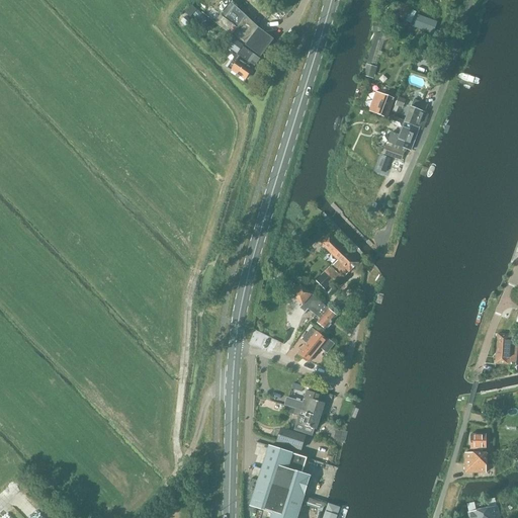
[(260,57),(273,39),(258,27),(231,2),(222,15),(216,23),(260,57)]
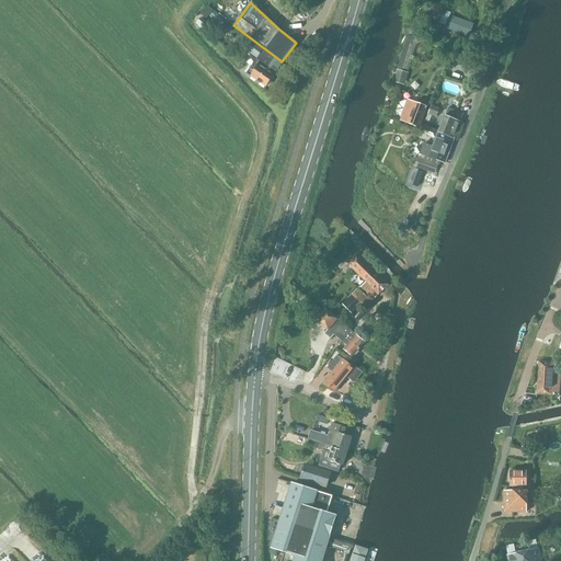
[(427,18),(445,25),(445,24),(449,26),(447,30),(468,38),(473,26),(453,16),(453,19),(448,16),(450,13),(445,10),(444,12),(437,9),(438,7),(433,4),(427,18)]
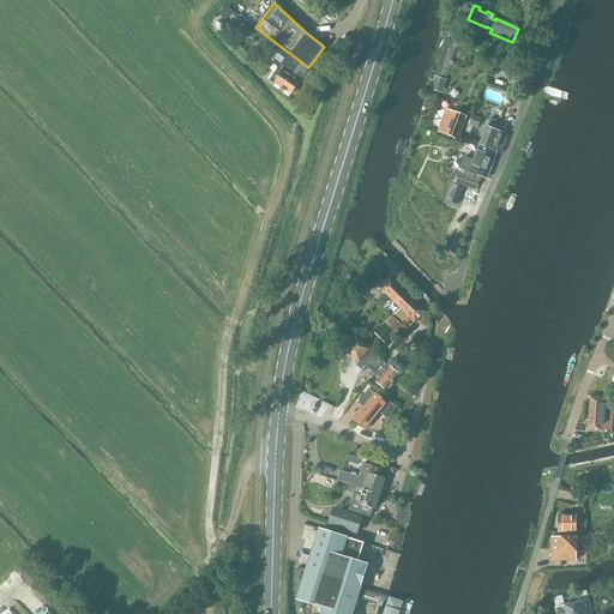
[(233,22),(238,12),(227,6),(222,14),(233,22)]
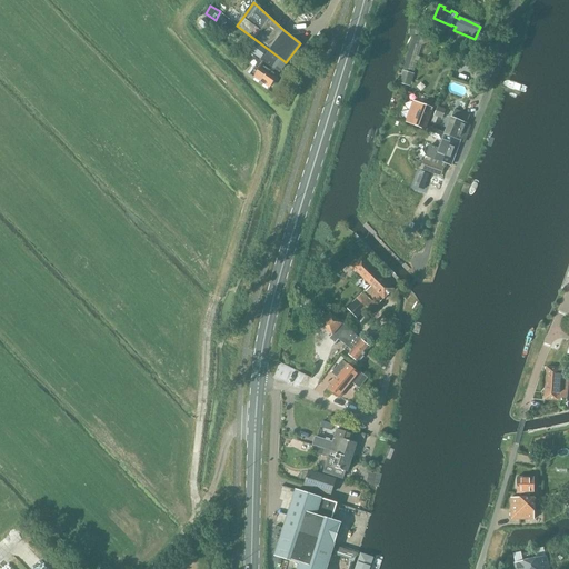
[(243,17),(232,8),(225,17),(237,26),(243,17)]
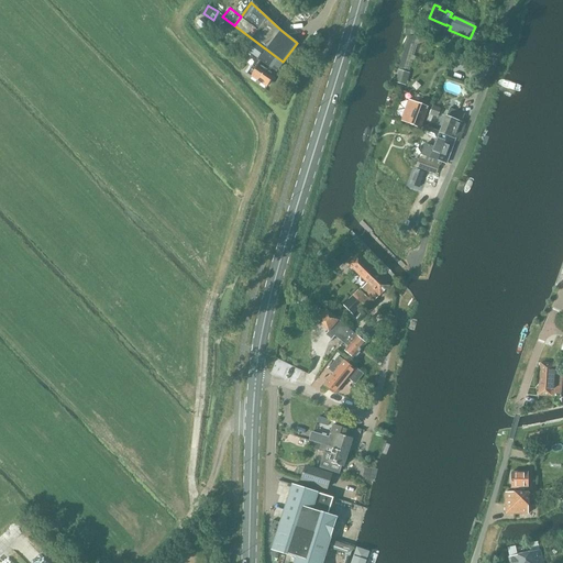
[(422,33),(420,24),(411,25),(405,24),(404,34),(411,35),(422,33)]
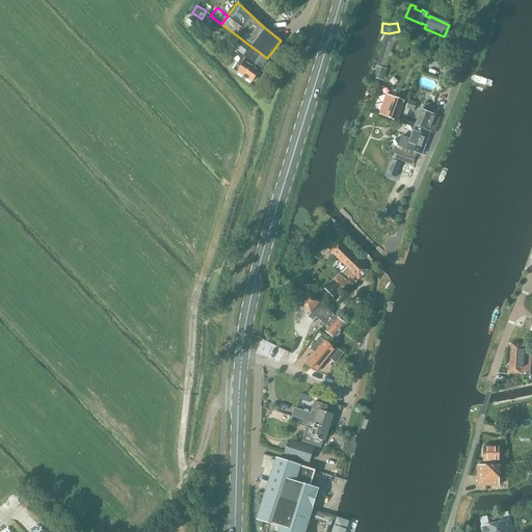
[(405,47),(405,45),(414,48),(416,42),(397,33),(393,43),(405,47)]
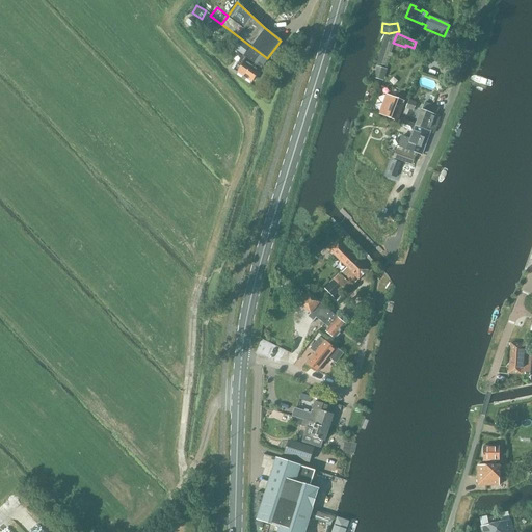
[(251,82),(267,60),(248,48),(233,70),(251,82)]
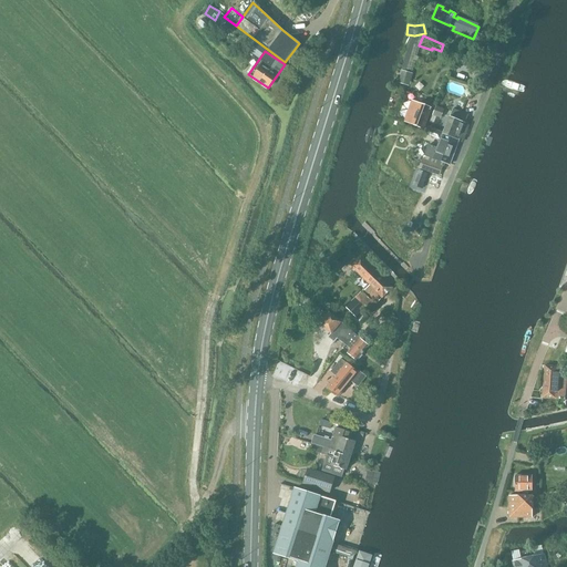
[(402,121),(421,129),(430,107),(410,100),(402,121)]
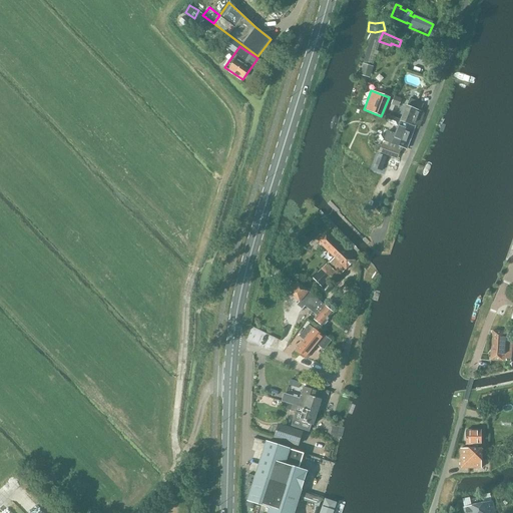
[(400,120),(415,126),(420,111),(405,106),(400,120)]
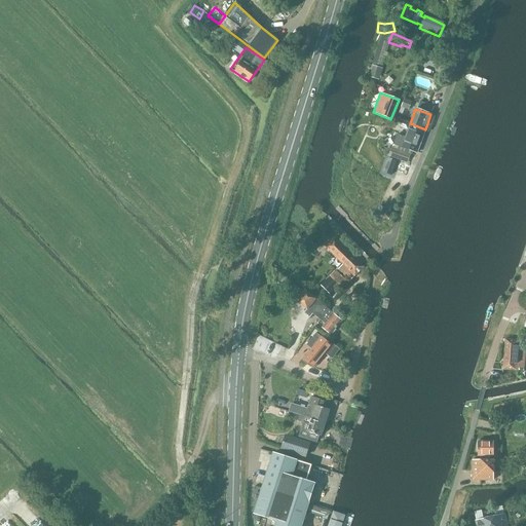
[(397,135),(393,143),(416,152),(425,129),(410,123),(405,137),(397,135)]
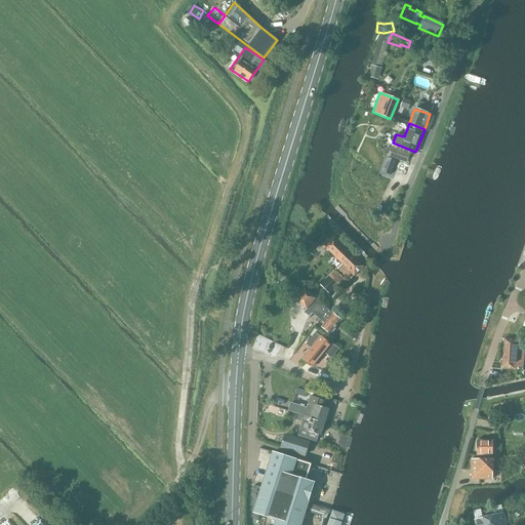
[(388,155),(406,162),(409,154),(391,147),(388,155)]
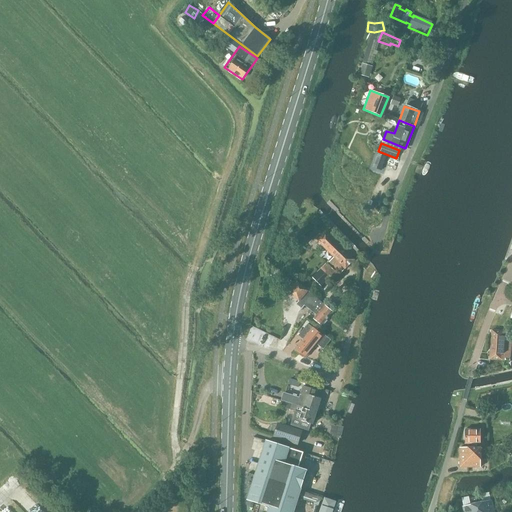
[(377,154),(372,167),(381,170),(386,157),(377,154)]
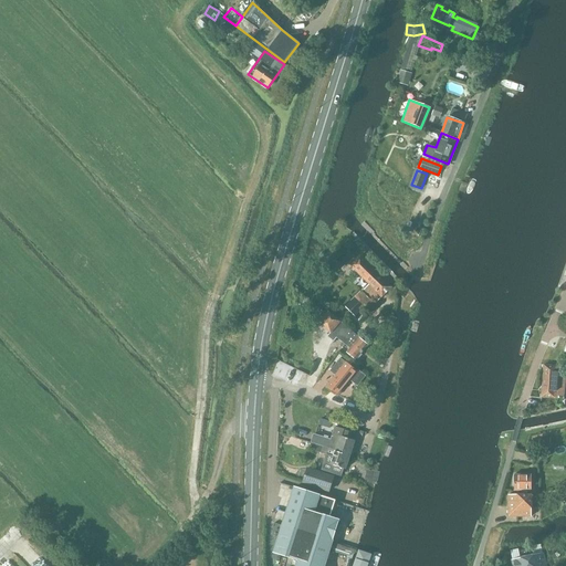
[(411,213),(406,232),(419,237),(425,218),(411,213)]
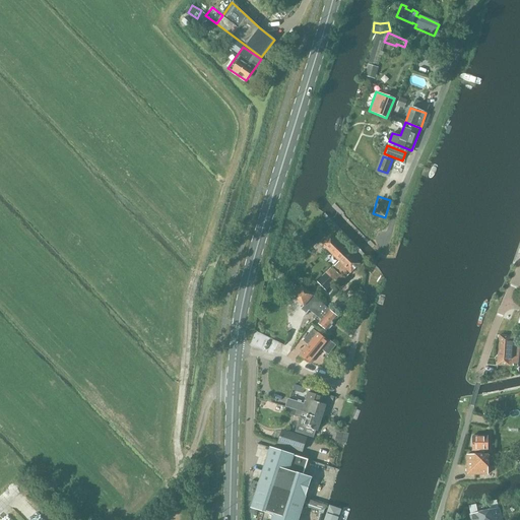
[(321,244),(339,262),(334,266),(345,277),(360,264),(331,235),(321,244)]
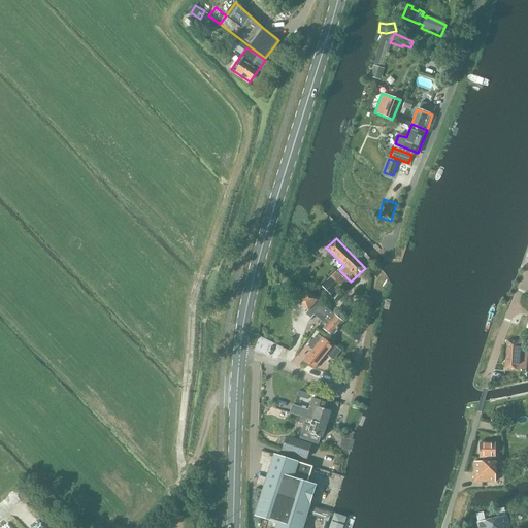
[(322,287),(331,295),(345,281),(337,272),(322,287)]
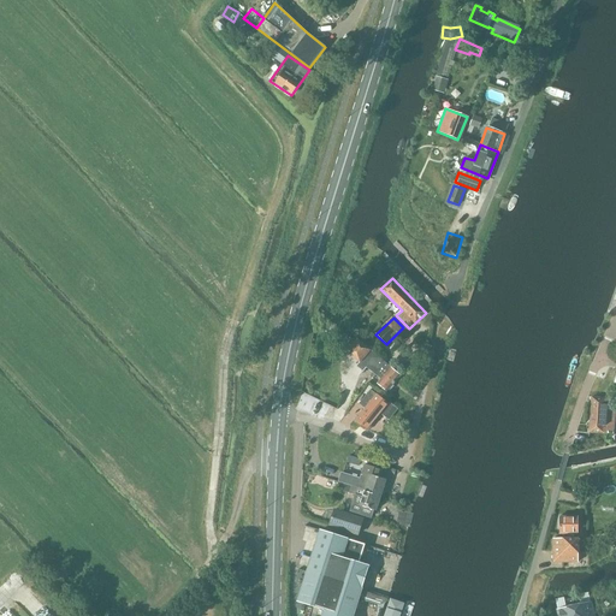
[(348,353),(360,362),(357,366),(362,371),(367,366),(380,379),(377,383),(386,391),(400,375),(359,339),(348,353)]
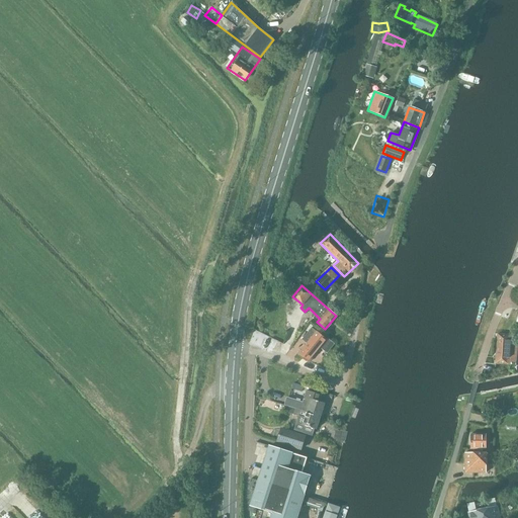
[(297,354),(309,362),(323,345),(315,339),(319,334),(311,327),(301,338),(307,343),(297,354)]
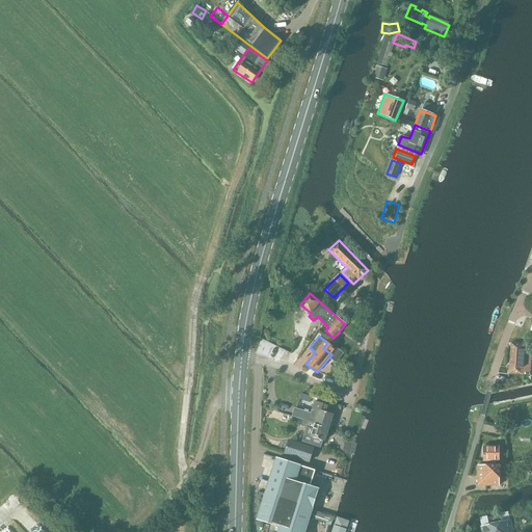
[(510,343),(508,374),(524,375),(526,344),(510,343)]
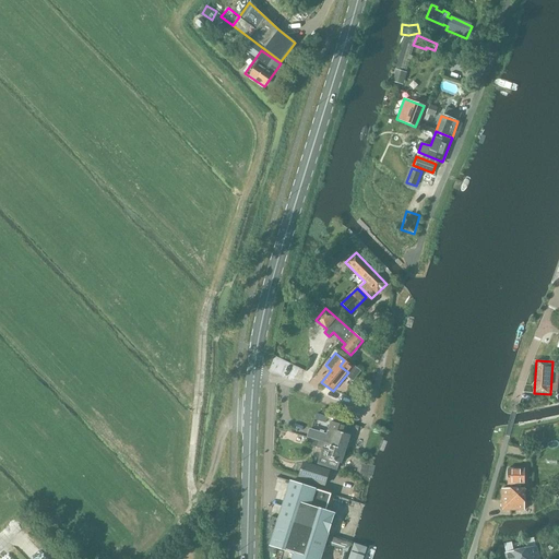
[(516,411),(515,413),(515,414),(522,413),(534,411),(534,409),(539,408),(539,409),(558,405),(558,404),(558,402),(557,402),(558,403),(538,406),(533,407),(533,408),(521,411),(521,409),(516,411)]
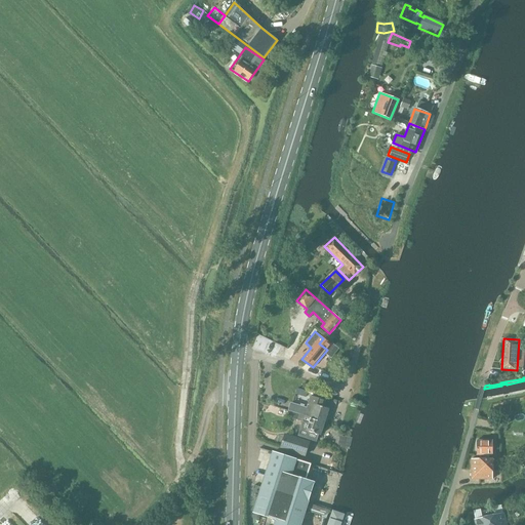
[(486,399),(487,400),(492,399),(503,397),(509,396),(509,395),(524,392),(524,389),(509,393),(509,394),(503,395),(502,394),(492,397),(491,397),(486,398),(486,399)]
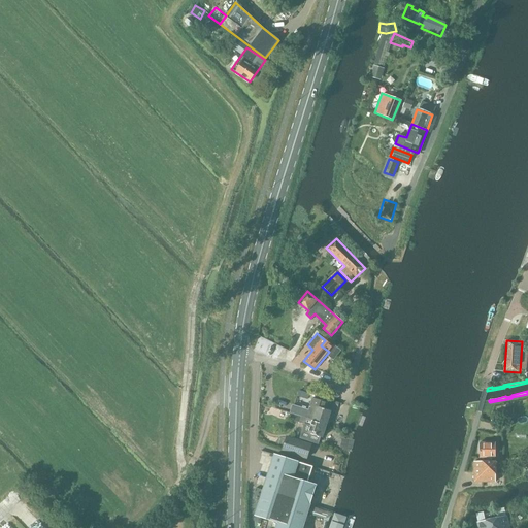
[(317,407),(315,414),(308,413),(307,418),(326,424),(328,419),(329,419),(331,418),(332,415),(331,413),(330,413),(330,411),(317,407)]
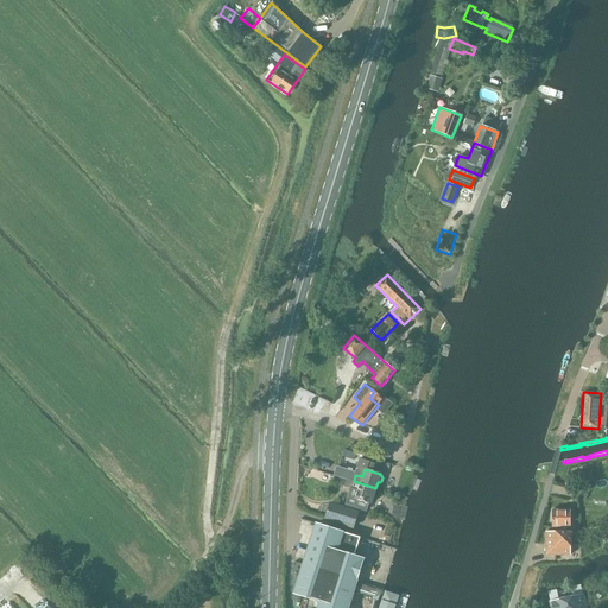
[(371,504),(375,488),(354,481),(352,488),(358,491),(355,499),(371,504)]
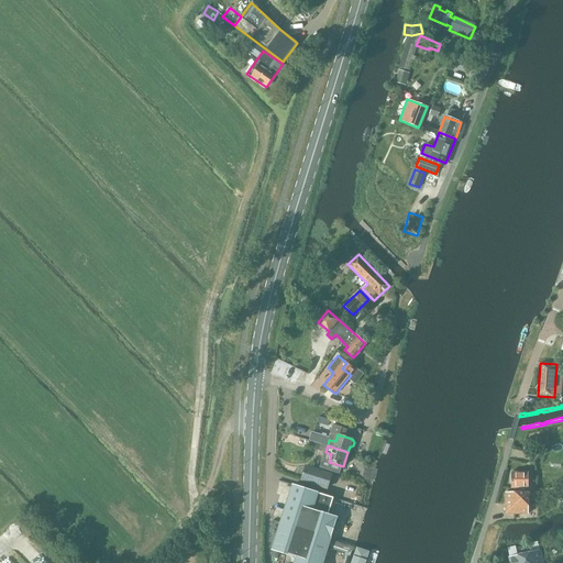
[(331,475),(306,466),(300,481),(327,488),(331,475)]
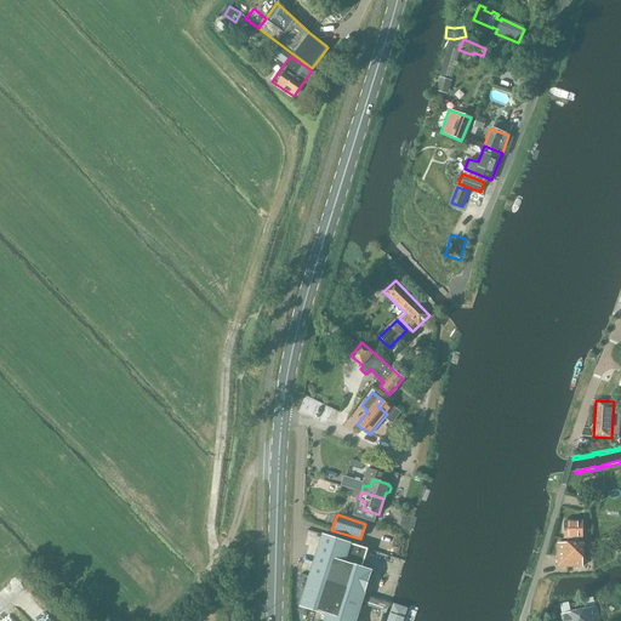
[(564,522),(564,539),(567,539),(577,539),(582,539),(582,522),(564,522)]
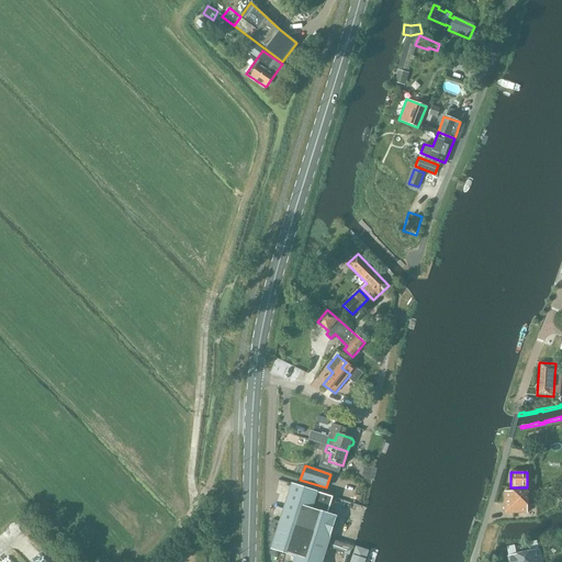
[(333,497),(292,484),(280,523),(329,538),(336,516),(327,514),(333,497)]
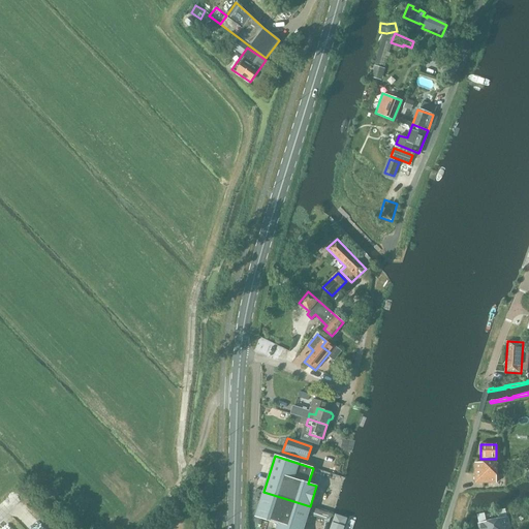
[(474,462),(474,483),(496,483),(496,462),(492,462),(492,459),(483,459),(483,462),(474,462)]
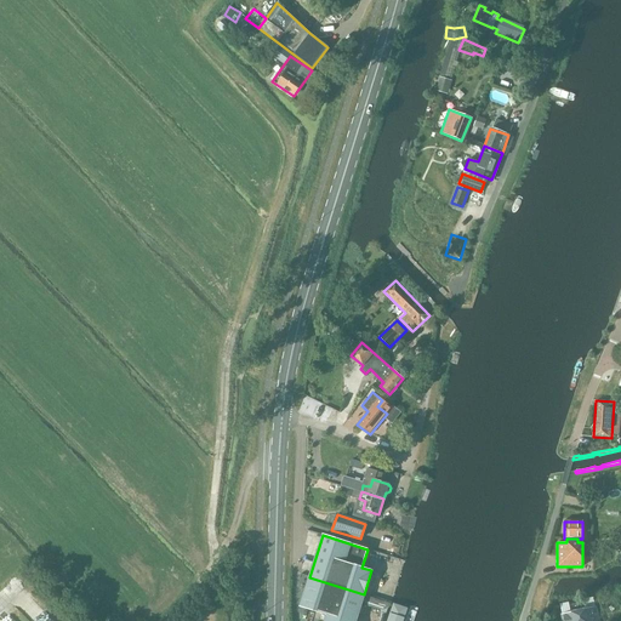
[(325,620),(354,620),(364,594),(309,577),(300,607),(328,615),(325,620)]
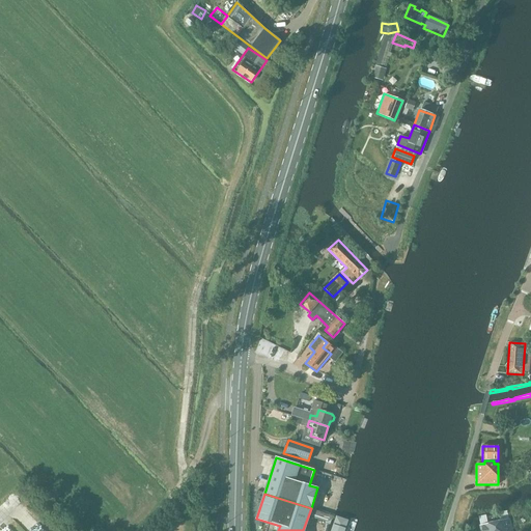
[(512,530),(510,519),(479,526),(480,530),(512,530)]
